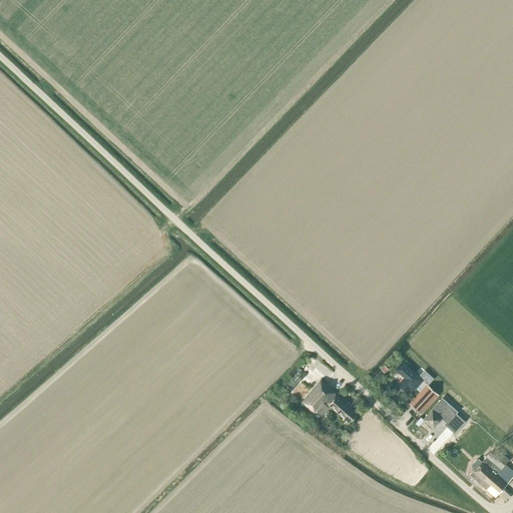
[(423,381),(403,362),(396,370),(404,377),(397,384),(408,394),(414,387),(416,389),(423,381)]
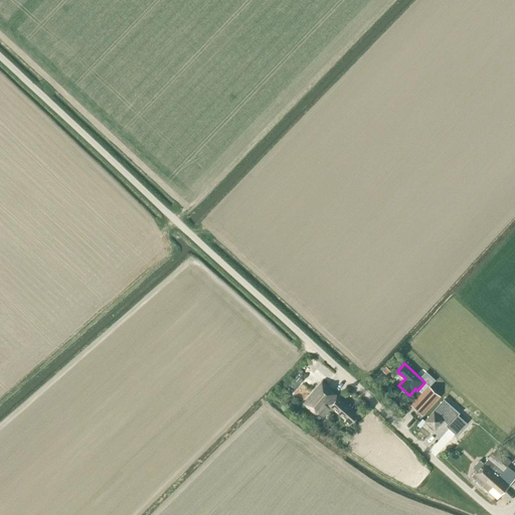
[(317,417),(327,406),(349,425),(352,421),(353,422),(355,419),(354,418),(358,414),(337,395),(321,382),(302,404),(317,417)]
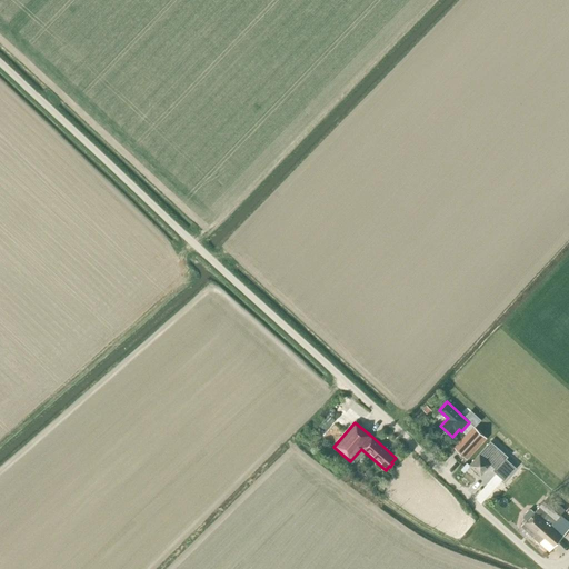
[(461,431),(466,435),(453,447),(467,460),(487,439),(469,422),(461,431)]
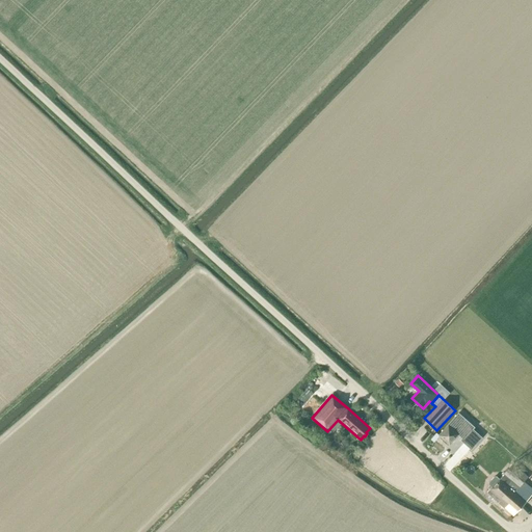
[(439,435),(449,445),(466,427),(455,417),(439,435)]
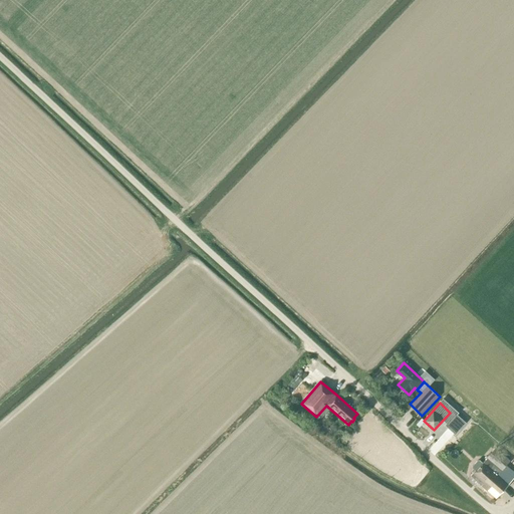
[(451,427),(457,431),(464,423),(458,418),(451,427)]
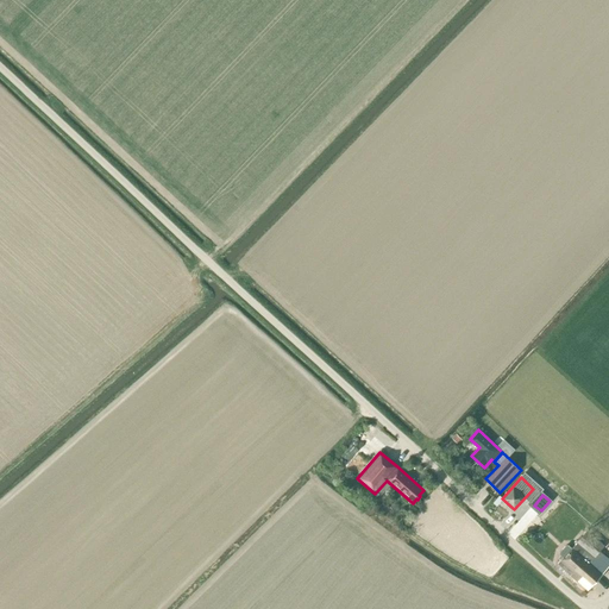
[(573,548),(567,545),(566,545),(559,552),(560,554),(564,558),(557,564),(588,590),(604,572),(596,564),(604,571),(608,565),(608,560),(598,552),(604,546),(586,532),(577,542),(578,544),(573,548)]
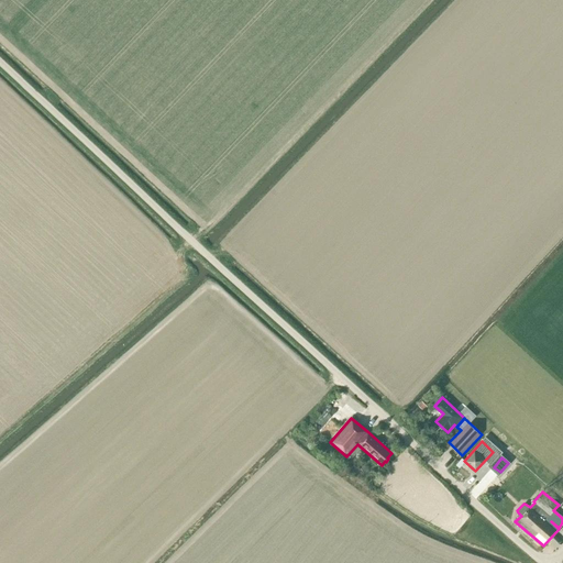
All buildings are outlined.
